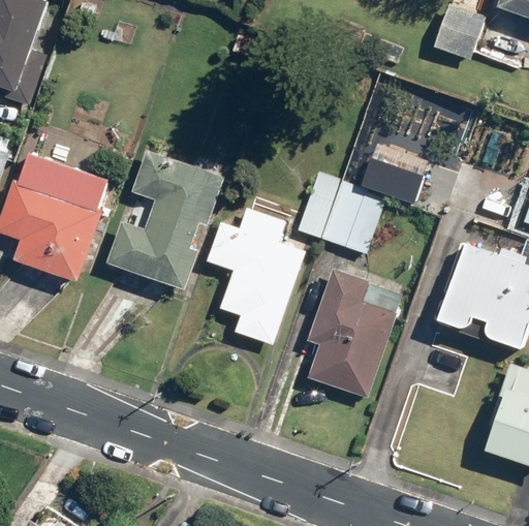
[(0,0),(0,96),(29,106),(47,55),(34,51),(51,3),(42,0),(0,0)]
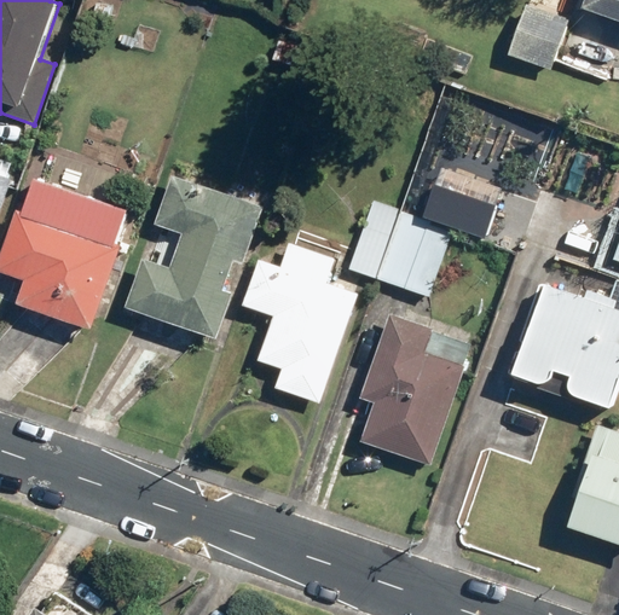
[(618,0),(589,0),(585,12),(618,22),(618,0)]
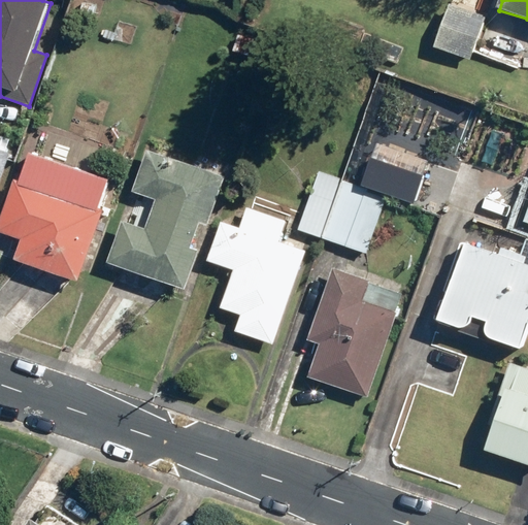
[(432,47),(469,61),(486,18),(448,4),(432,47)]
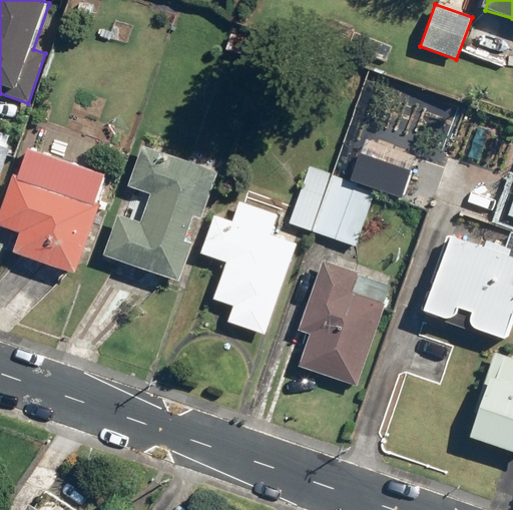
[(0,176),(9,149),(0,145),(0,176)]
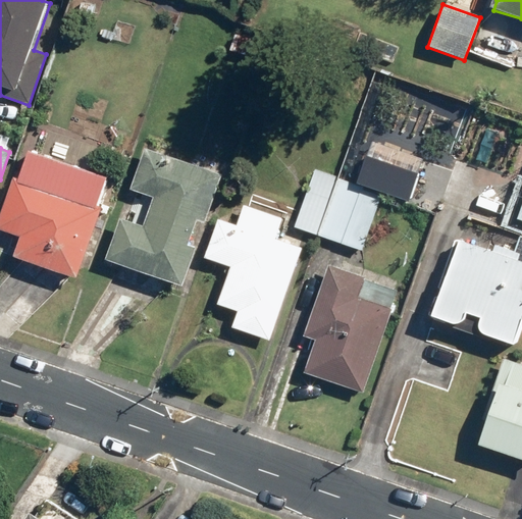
[(108,259),(184,284),(196,247),(190,245),(198,221),(204,223),(220,174),(145,150),(132,189),(154,197),(145,225),(122,218),(108,259)]
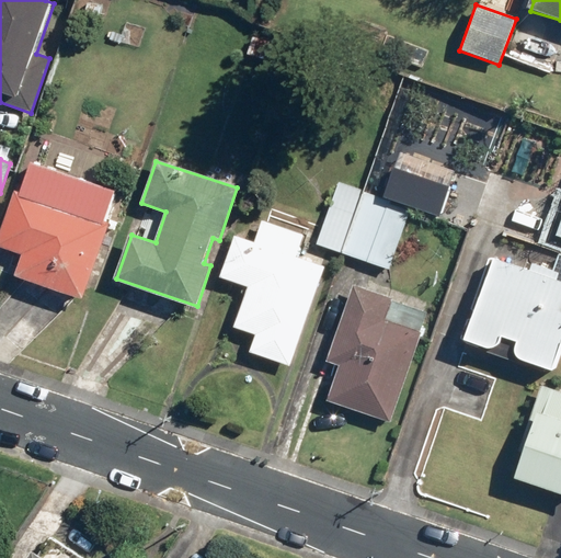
[(16,276),(83,298),(107,227),(103,226),(115,191),(32,163),(21,196),(16,195),(0,243),(0,246),(24,254),(16,276)]
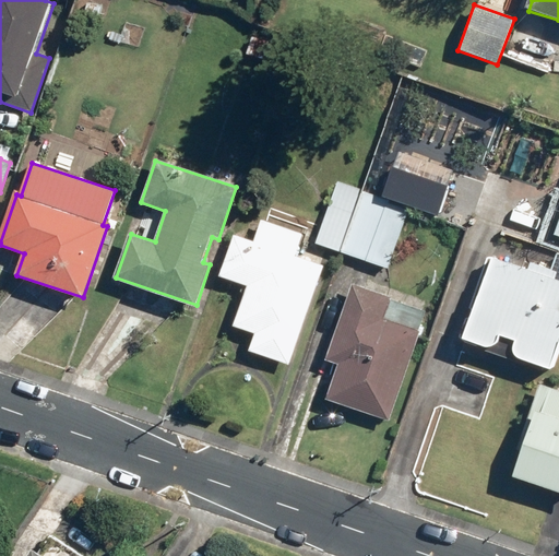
[(313,244),(339,251),(358,190),(333,182),(313,244)]
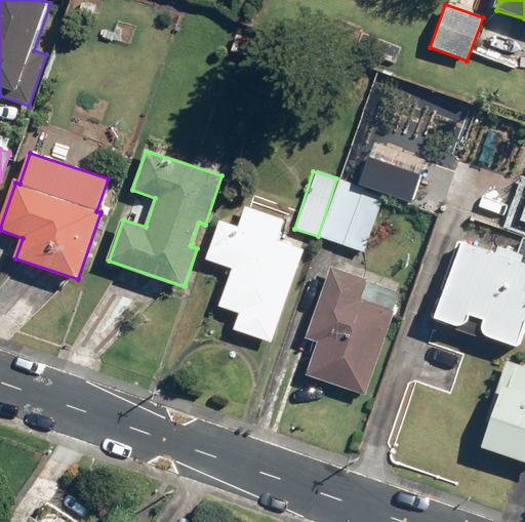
[(524,182),(510,226),(524,231),(524,182)]
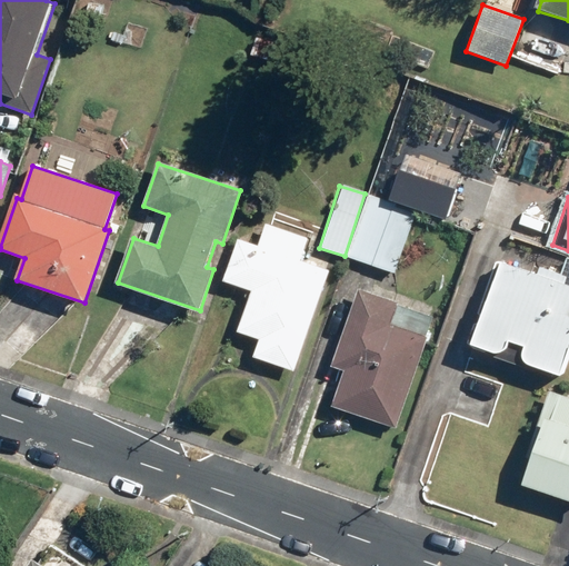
[(346,257),(392,272),(413,215),(366,198),(346,257)]
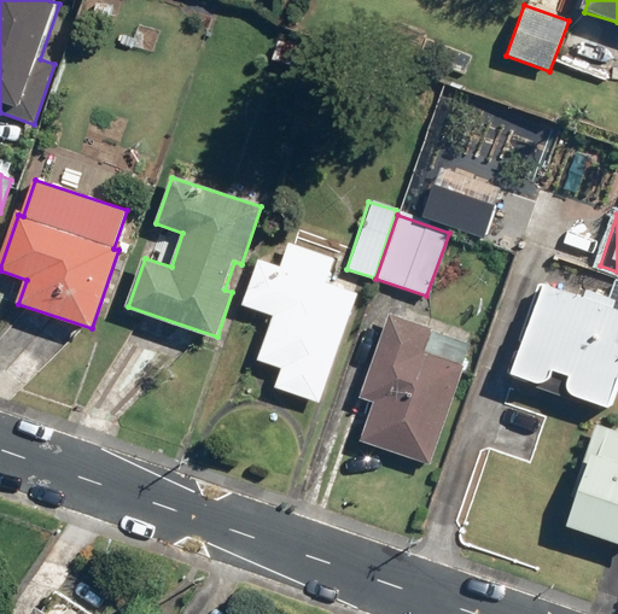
[(277,386),(319,401),(357,293),(325,282),(333,258),(289,243),(280,267),(260,259),(243,305),(273,315),(257,358),(283,367),(277,386)]
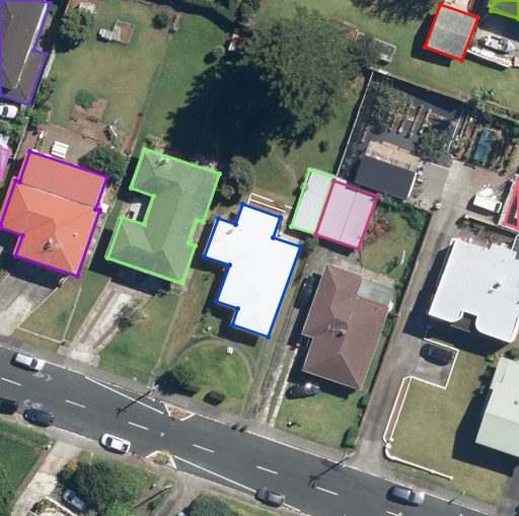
[(431,316),(514,344),(518,328),(518,234),(515,234),(511,249),(491,242),(489,248),(457,238),(431,316)]
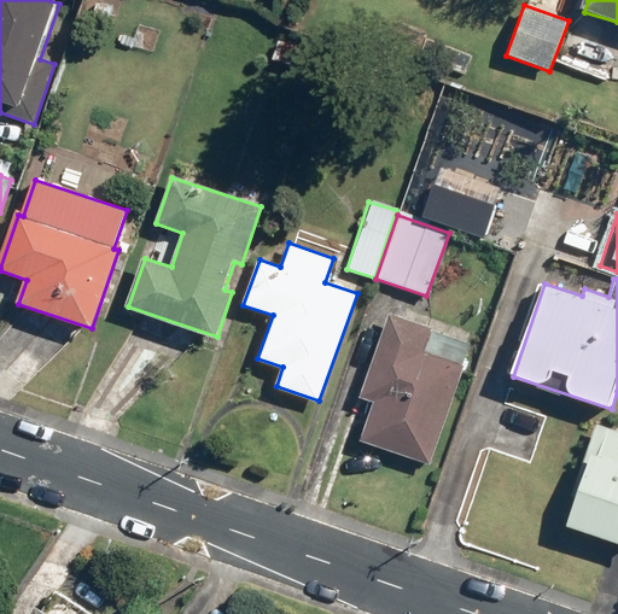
[(361,444),(430,467),(465,364),(461,363),(468,343),(431,331),(432,326),(389,311),(360,397),(374,402),(361,444)]
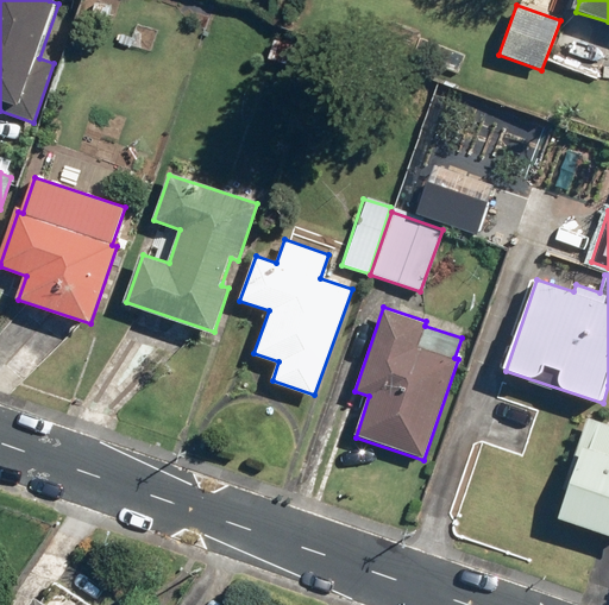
[(564,518),(608,534),(608,427),(586,420),(562,491),(572,495),(564,518)]
